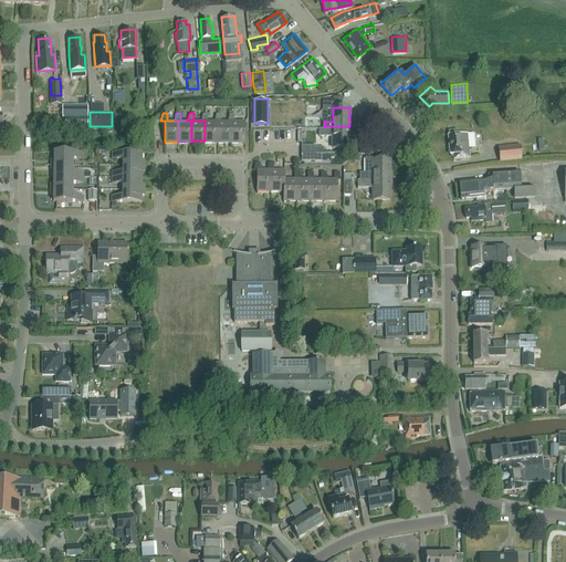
[(205,141),(218,141),(218,121),(215,121),(207,121),(207,113),(202,113),(201,121),(205,121),(205,141)]
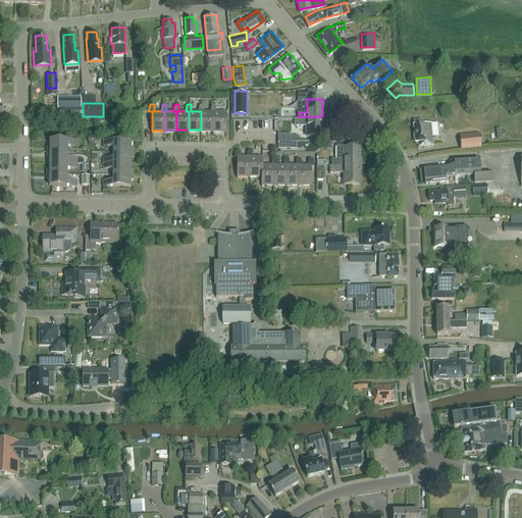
[(201,130),(213,130),(213,110),(211,110),(204,110),(204,104),(199,104),(198,111),(201,111),(201,130)]
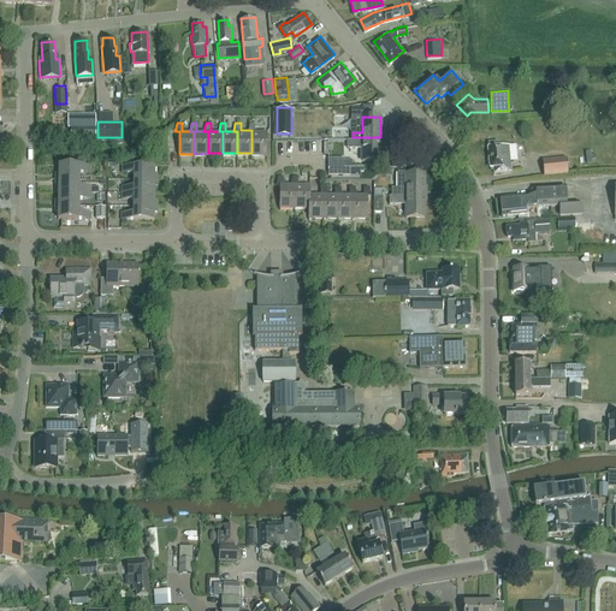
[(252,130),(252,153),(266,153),(266,130),(255,130),(255,123),(250,123),(249,130),(252,130)]
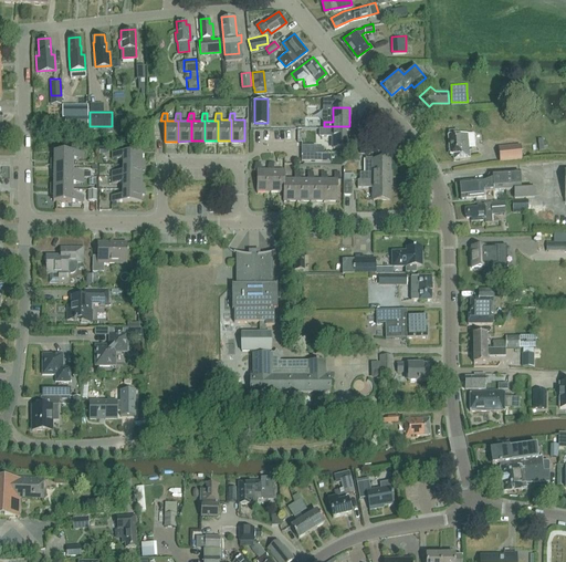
[(65,115),(65,129),(87,129),(87,115),(65,115)]
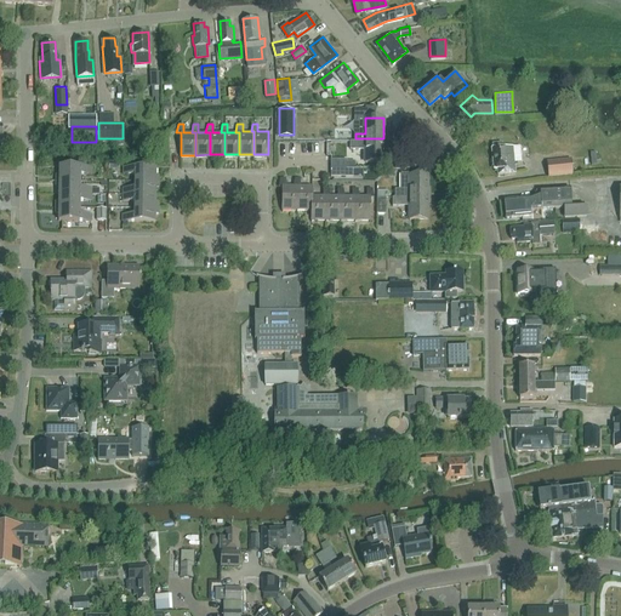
[(383,138),(355,138),(355,140),(351,140),(351,147),(365,147),(365,160),(383,160),(383,138)]
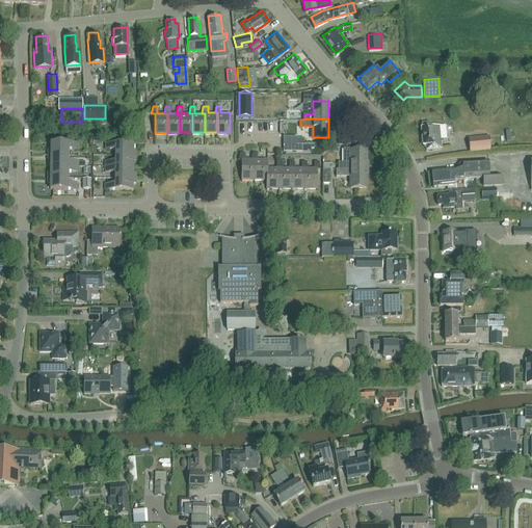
[(421,125),(423,142),(426,142),(426,148),(441,146),(441,139),(443,138),(443,136),(441,136),(439,123),(430,124),(430,120),(422,121),(422,125),(421,125)]
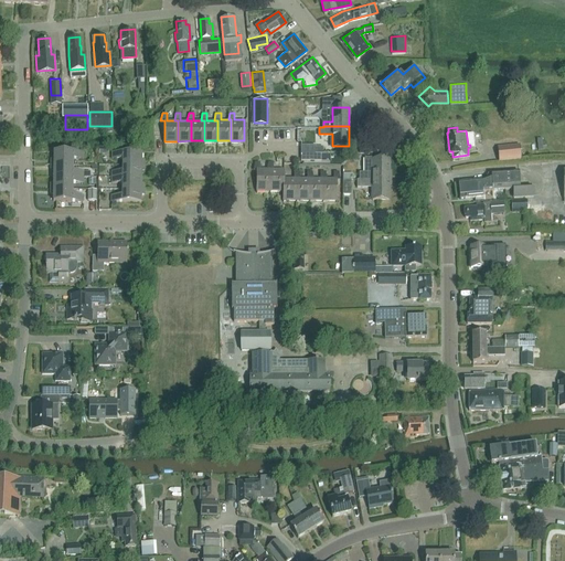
[(521,157),(519,143),(497,145),(499,159),(521,157)]
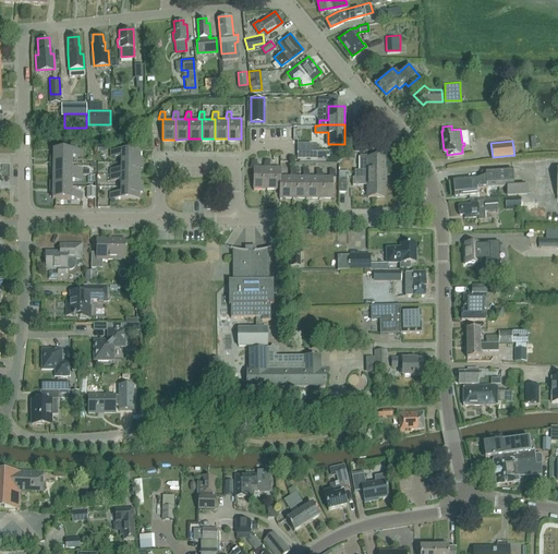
[(296,147),(296,156),(317,156),(317,148),(311,148),(311,147),(296,147)]
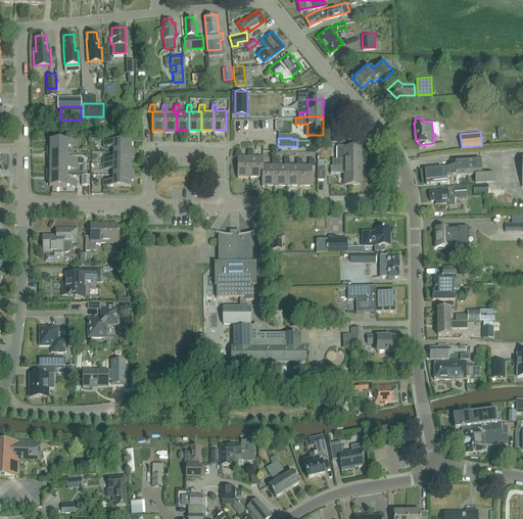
[(47,145),(47,150),(66,151),(66,145),(78,145),(78,139),(49,139),(49,145),(47,145)]
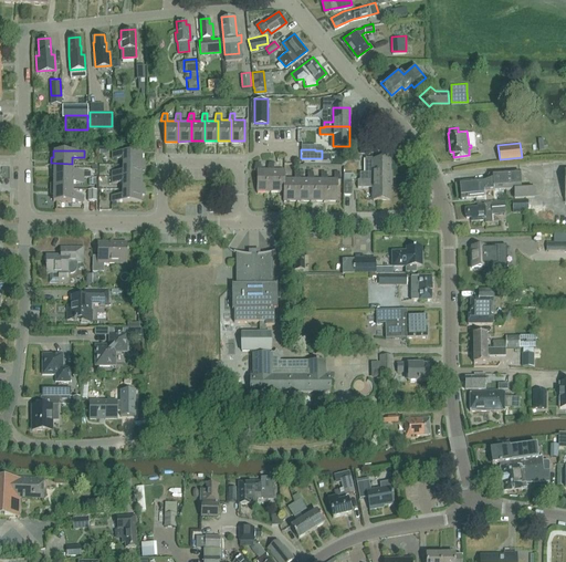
[(122,158),(122,164),(145,164),(145,159),(142,159),(142,152),(112,152),(112,158),(122,158)]
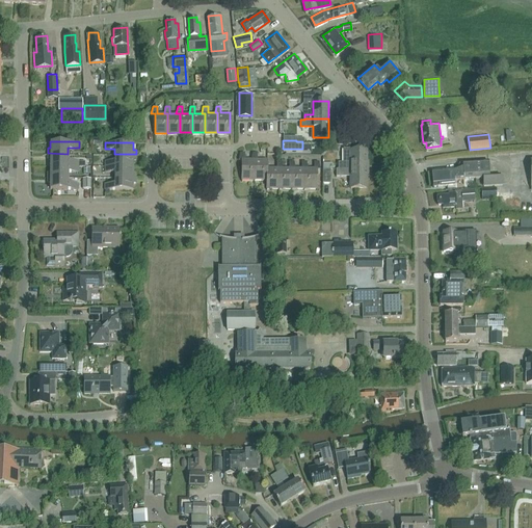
[(367,150),(352,150),(352,148),(344,149),(345,162),(339,162),(339,168),(346,168),(367,167),(367,150)]
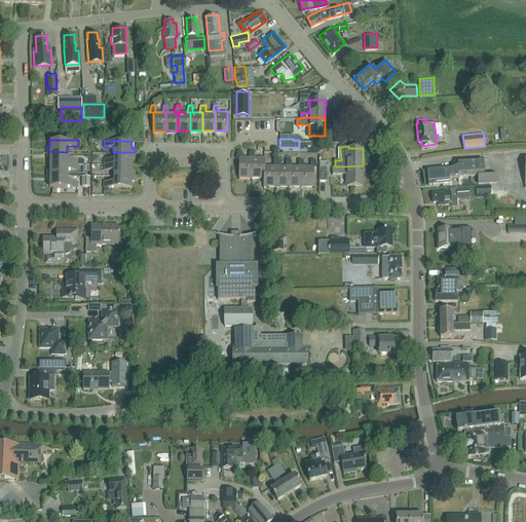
[(238,178),(251,178),(251,158),(248,158),(249,151),(250,148),(237,148),(234,158),(238,158),(238,178)]
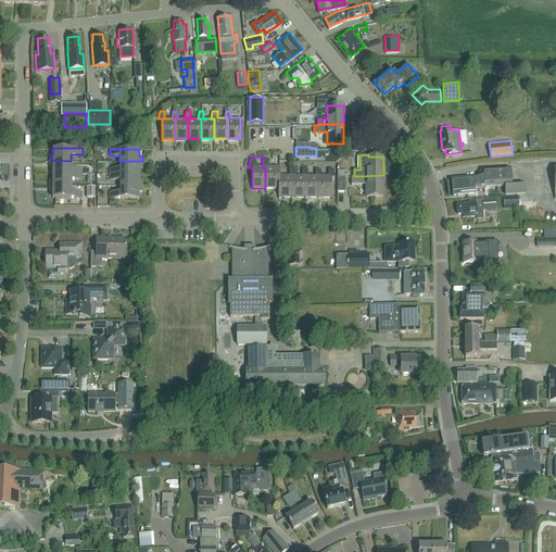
[(52,172),(83,173),(83,166),(71,166),(71,161),(50,160),(50,164),(52,164),(52,172)]
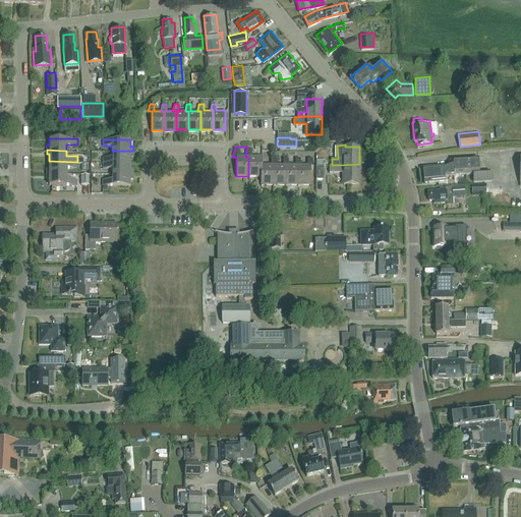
[(248,157),(248,176),(261,176),(261,164),(262,164),(262,157),(251,157),(251,150),(246,150),(245,157),(248,157)]
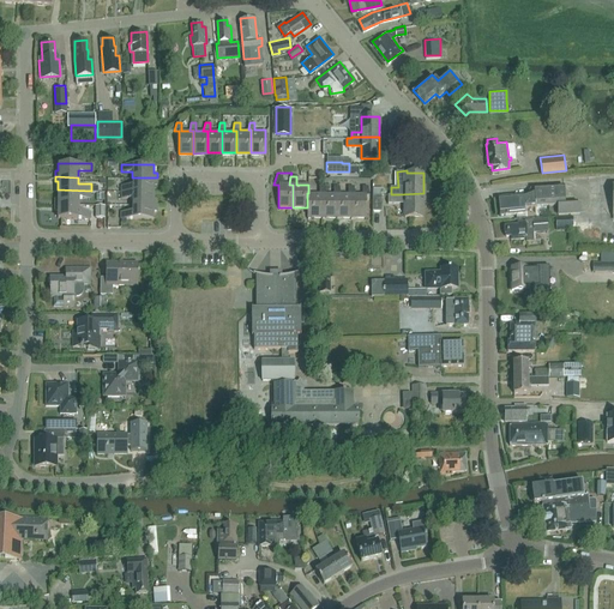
[(157,178),(132,178),(132,184),(121,184),(121,190),(154,191),(154,182),(157,182),(157,178)]
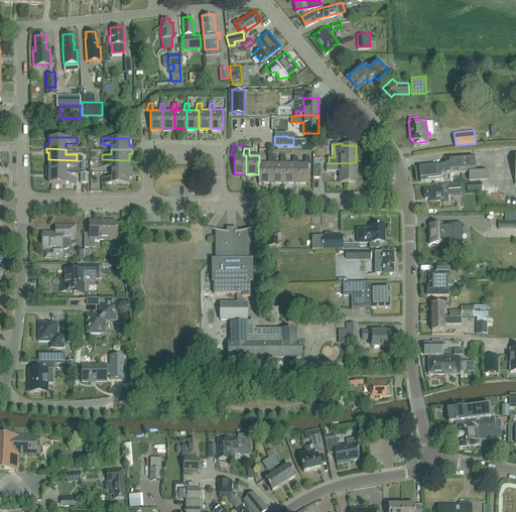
[(449,160),(448,160),(449,170),(469,168),(469,177),(487,175),(487,169),(476,169),(475,168),(475,161),(477,161),(479,160),(478,158),(477,156),(475,156),(474,153),(448,155),(449,160)]
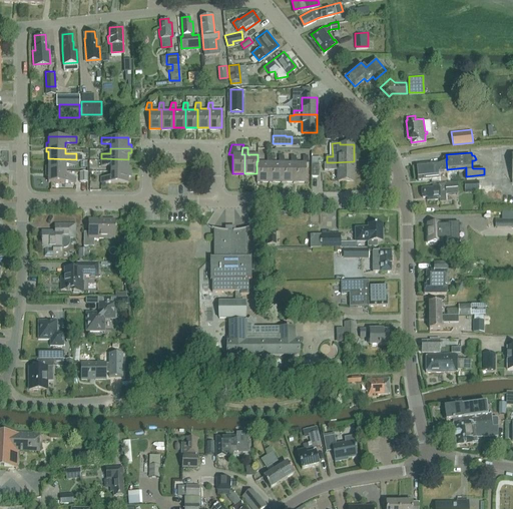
[(269,161),(273,161),(271,154),(267,154),(267,161),(258,161),(257,161),(257,173),(257,181),(269,181),(269,161)]
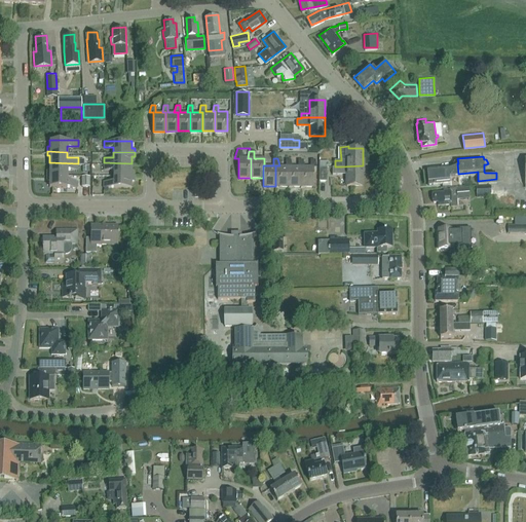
[(286,165),(279,165),(275,165),(275,186),(288,186),(288,165),(293,165),(291,158),(286,158),(286,165)]
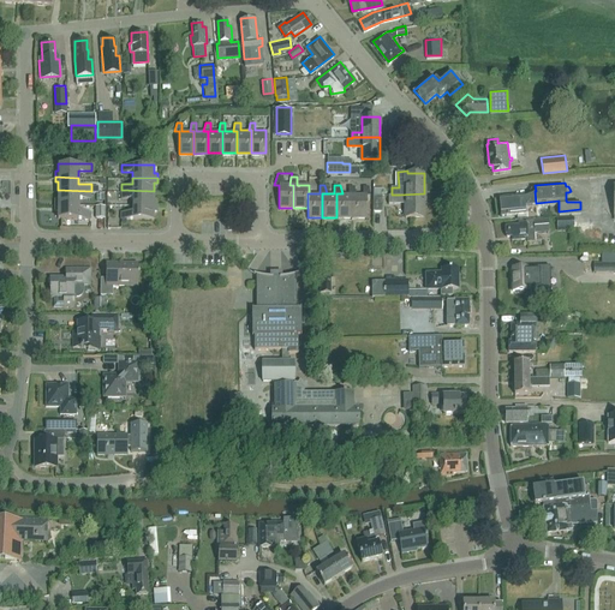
[(336,217),(351,217),(351,193),(356,193),(353,185),(348,185),(348,193),(342,193),(336,193),(336,217)]
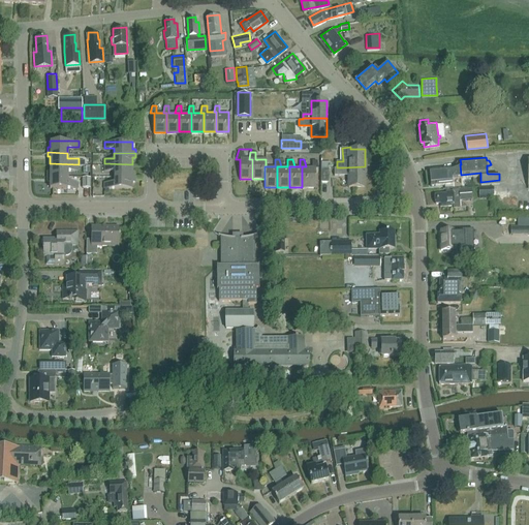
[(312,166),(306,166),(302,166),(302,187),(314,187),(314,166),(318,166),(318,165),(316,159),(312,159),(312,166)]
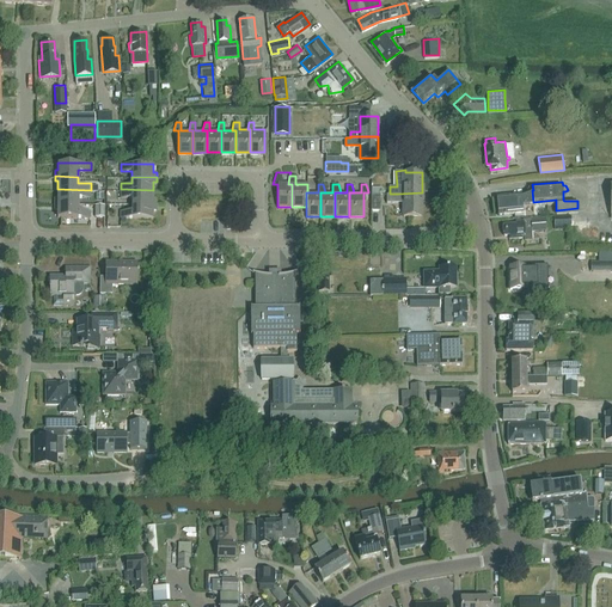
[(91,190),(57,189),(57,196),(55,196),(55,202),(78,202),(78,196),(91,196),(91,190)]
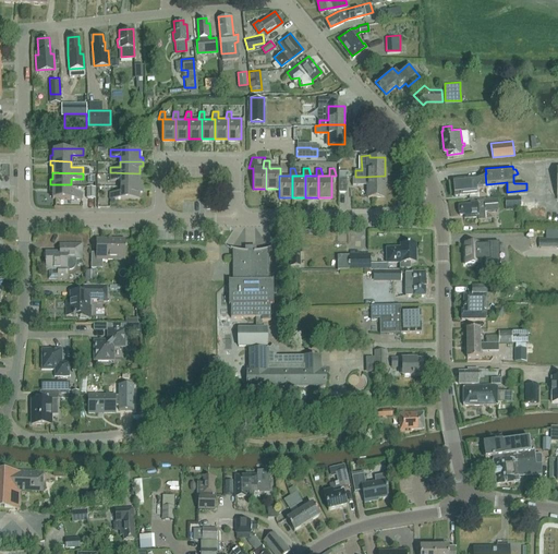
[(140,173),(110,172),(110,179),(120,179),(120,185),(143,185),(143,180),(140,180),(140,173)]
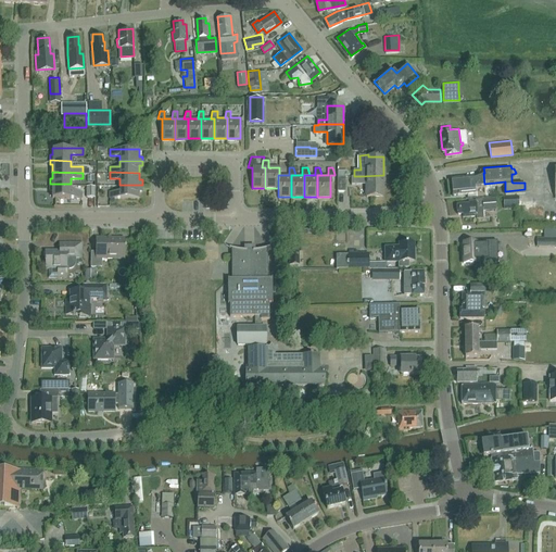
[(484,184),(483,173),(474,173),(474,174),(452,175),(452,191),(475,190),(475,189),(476,189),(476,184),(484,184)]
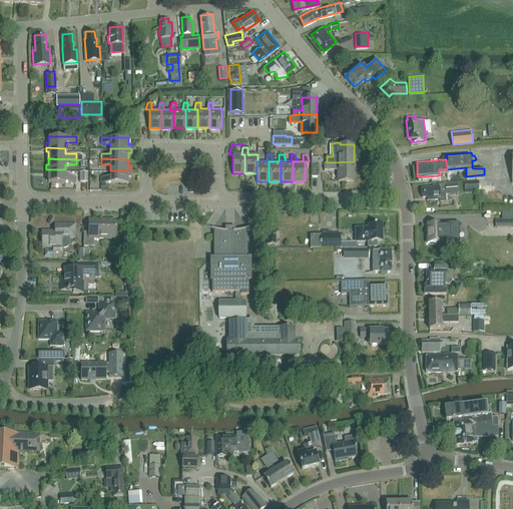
[(354,180),(354,161),(334,162),(327,162),(325,162),(325,169),(334,169),(334,167),(339,167),(339,180),(354,180)]
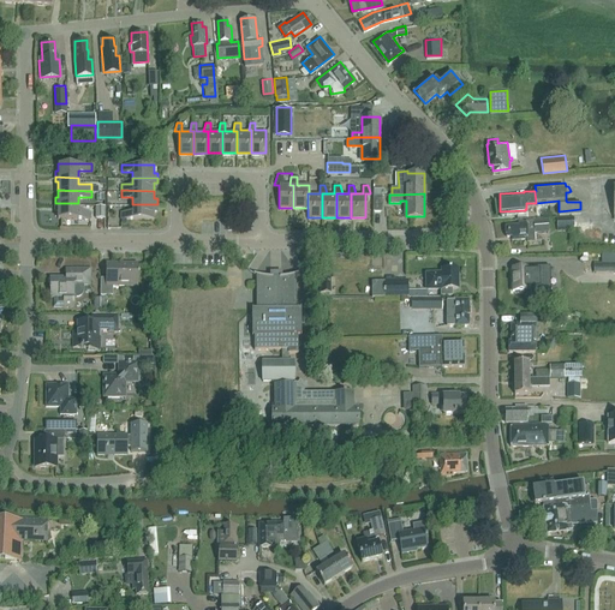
[(105,202),(95,202),(95,215),(105,215),(105,202)]
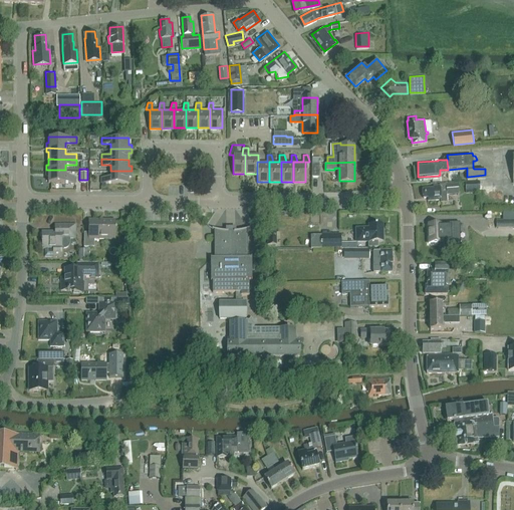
[(65,170),(46,170),(46,174),(48,174),(47,181),(75,182),(75,176),(65,175),(65,170)]
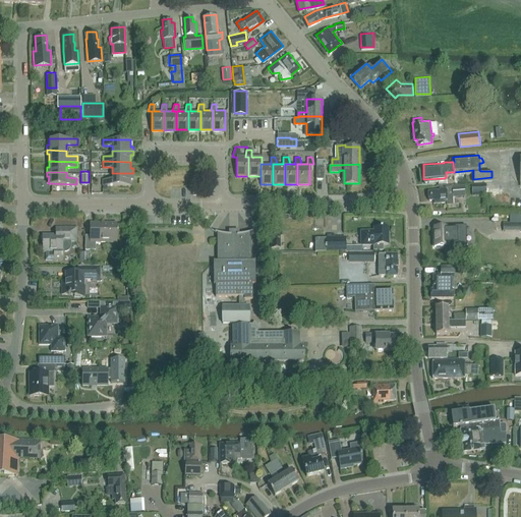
[(133,178),(133,173),(112,173),(111,178),(102,178),(102,186),(107,186),(107,184),(130,184),(130,178),(133,178)]
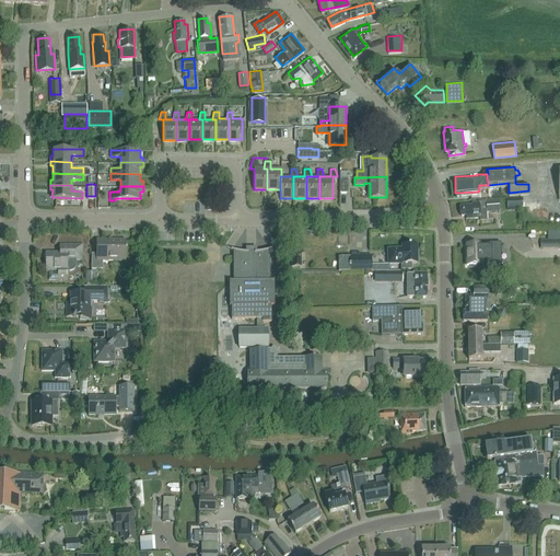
[(520,195),(506,195),(508,204),(521,204),(520,195)]
